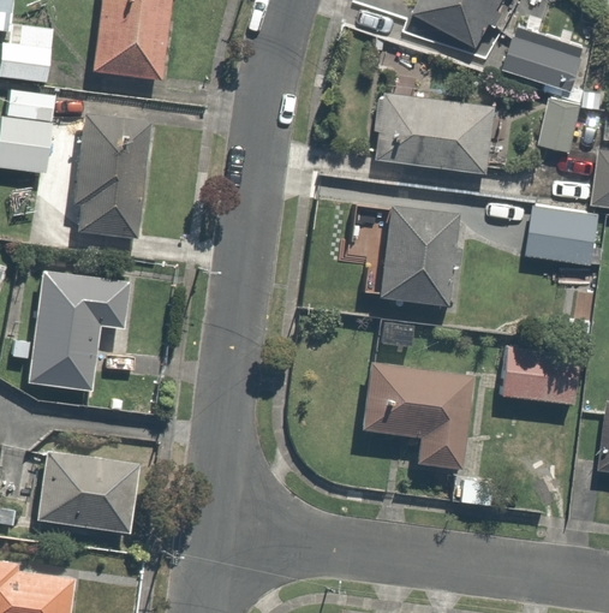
[(0,0),(0,39),(0,41),(0,72),(52,78),(59,22),(16,17),(18,0),(0,0)]
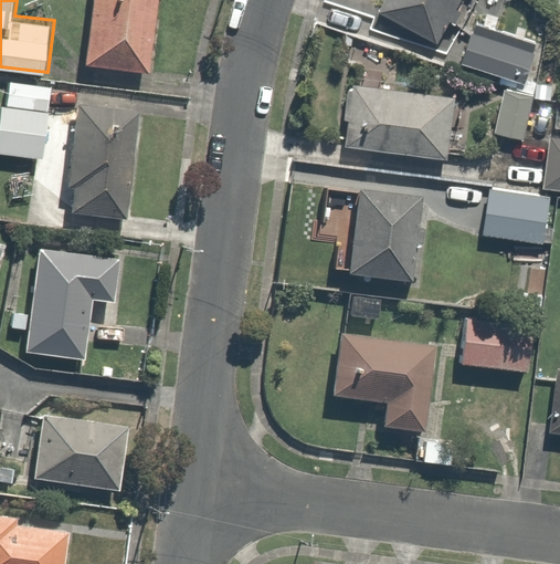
[(160,0),(90,0),(84,65),(154,72),(160,0)]
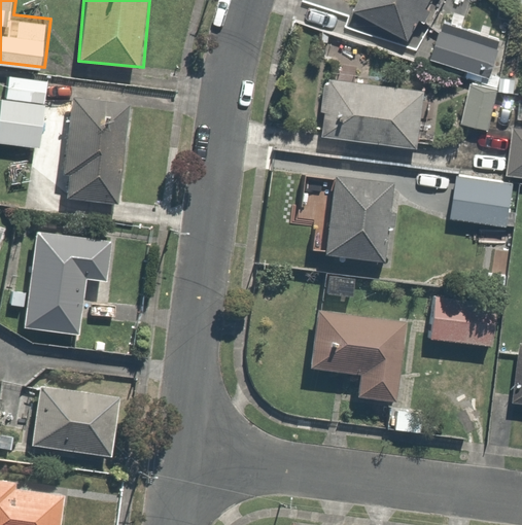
[(428,0),(358,0),(353,10),(408,40),(428,0)]
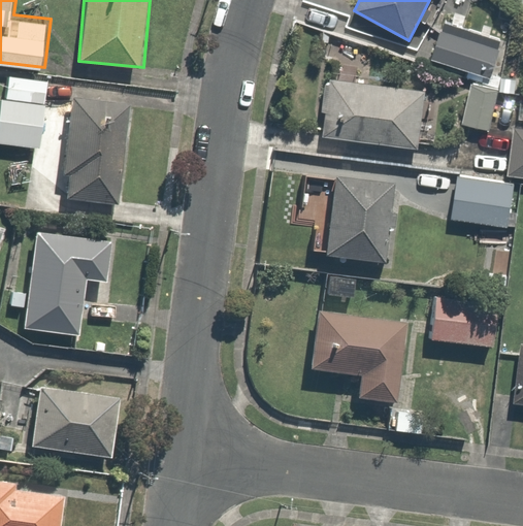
[(501,44),(442,23),(430,53),(490,74),(501,44)]
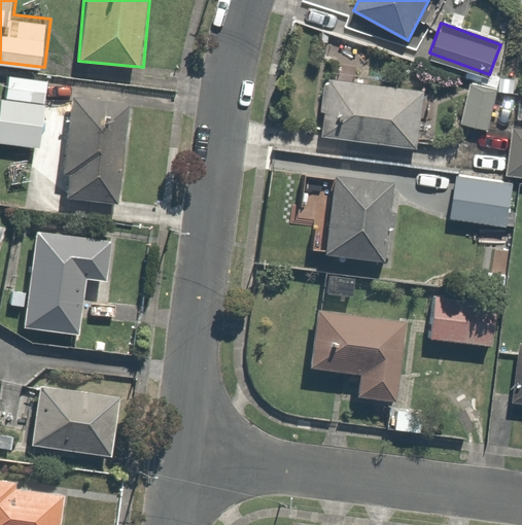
[(338,63),(338,74),(331,73),(326,131),(423,138),(427,80),(373,76),(373,50),(323,32),(321,62),(338,63)]
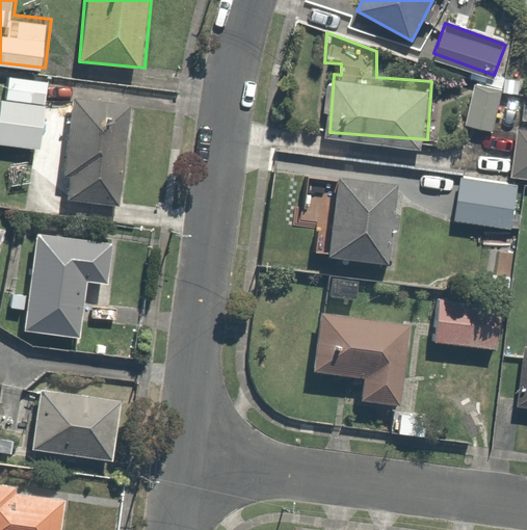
[(2,100),(0,113),(0,143),(42,149),(49,83),(10,79),(8,101),(2,100)]
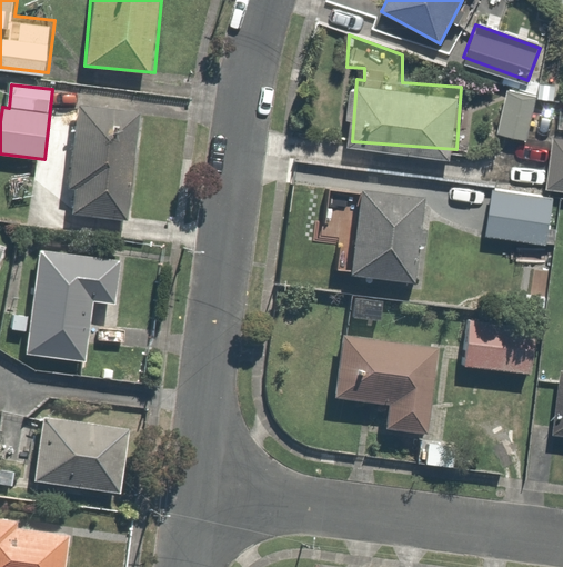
[(536,90),(506,86),(500,133),(530,138),(536,90)]
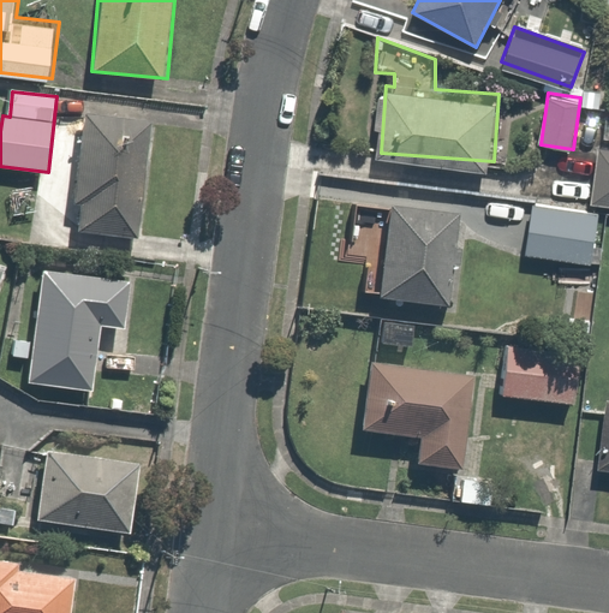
[(151,115),(82,109),(71,231),(142,237),(151,115)]
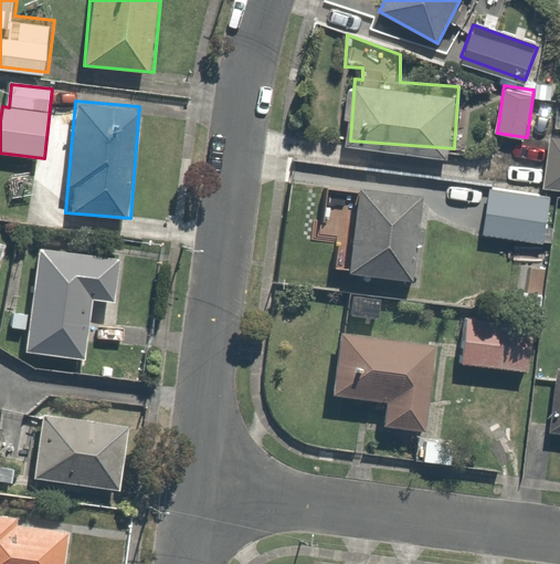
[(559,131),(556,131),(550,184),(559,185),(559,131)]
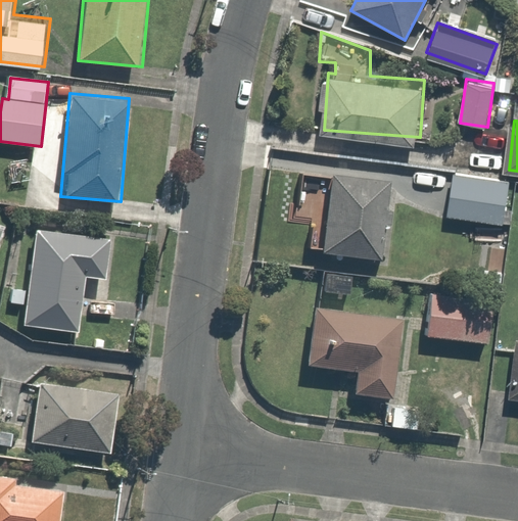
[(517,176),(455,168),(449,216),(513,224),(517,192),(517,176)]
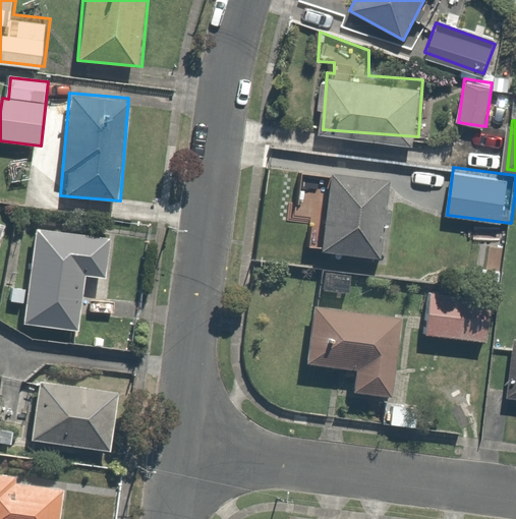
[(390,179),(331,173),(323,250),(382,256),(390,179)]
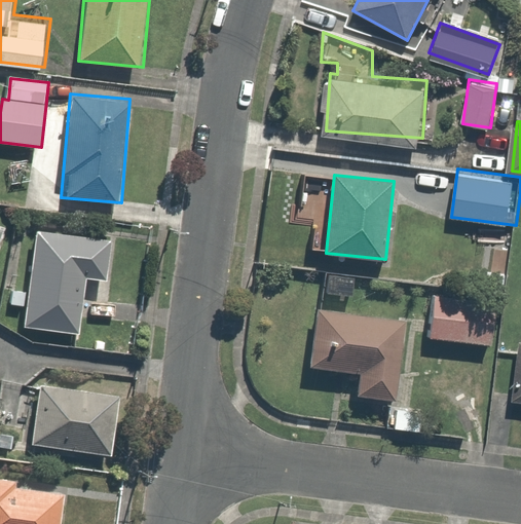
[(25,306),(23,325),(80,334),(88,277),(107,281),(113,240),(36,229),(27,294),(13,292),(12,305),(25,306)]
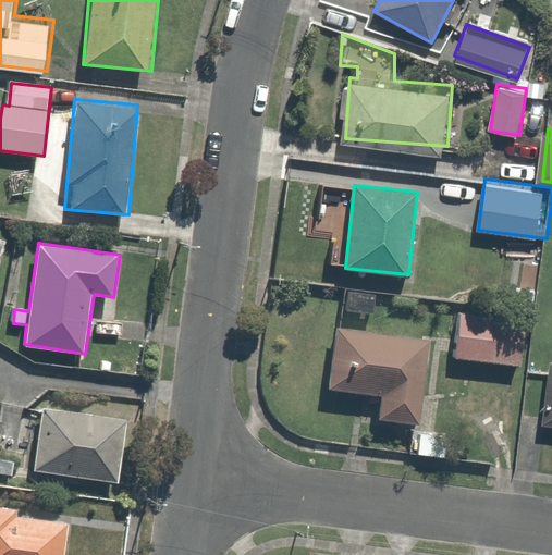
[(524,313),(460,307),(454,357),(518,362),(524,313)]
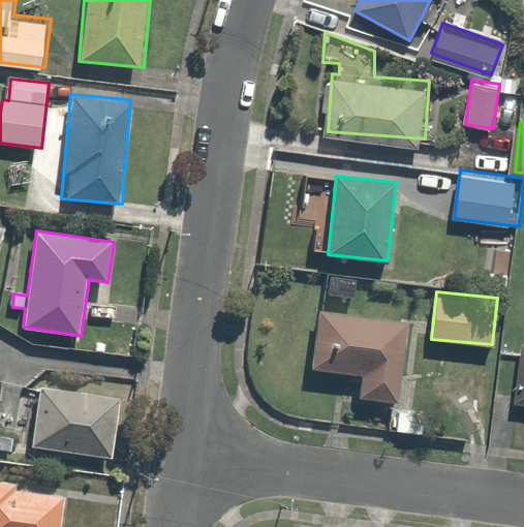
[(357,399),(397,403),(406,324),(318,314),(311,372),(360,377),(357,399)]
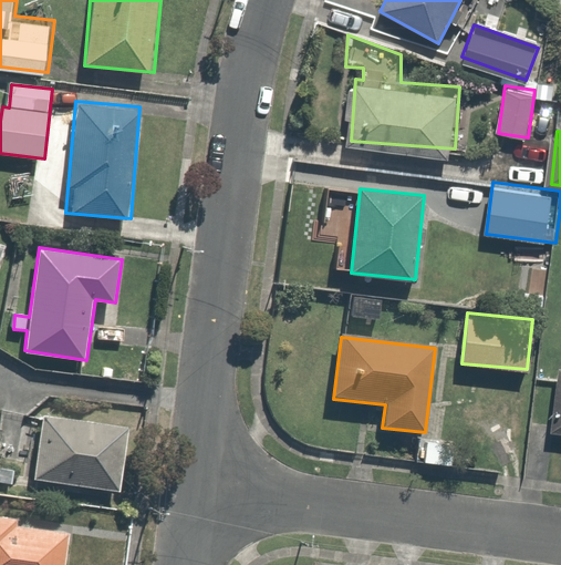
[(126,428),(43,415),(33,479),(116,492),(126,428)]
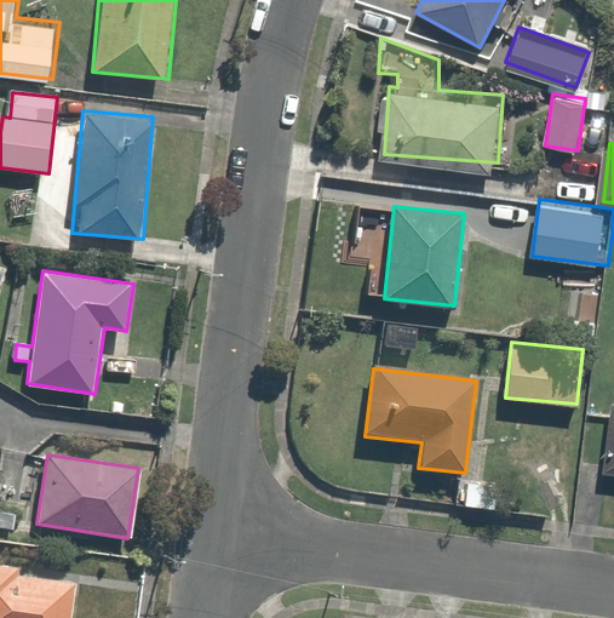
[(81,617),(87,576),(0,565),(0,617),(81,617)]
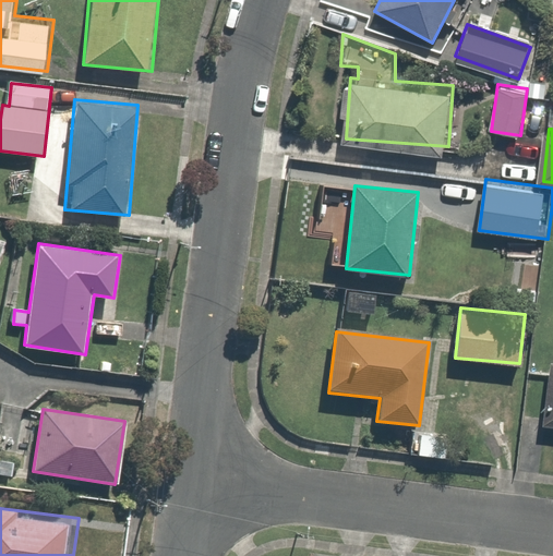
All buildings are outlined.
